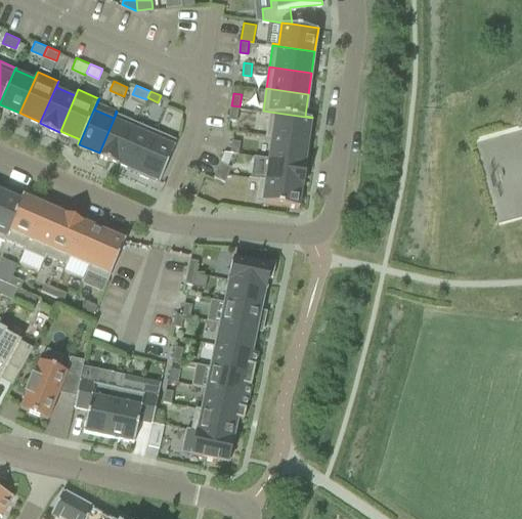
[(167,104),(164,113),(172,116),(176,107),(167,104)]
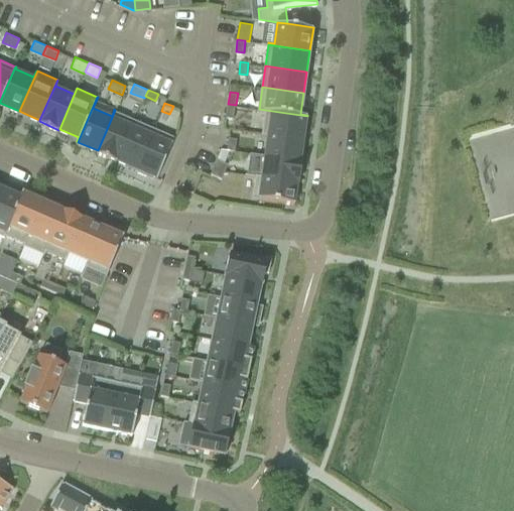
[(234,117),(236,105),(228,104),(227,116),(234,117)]
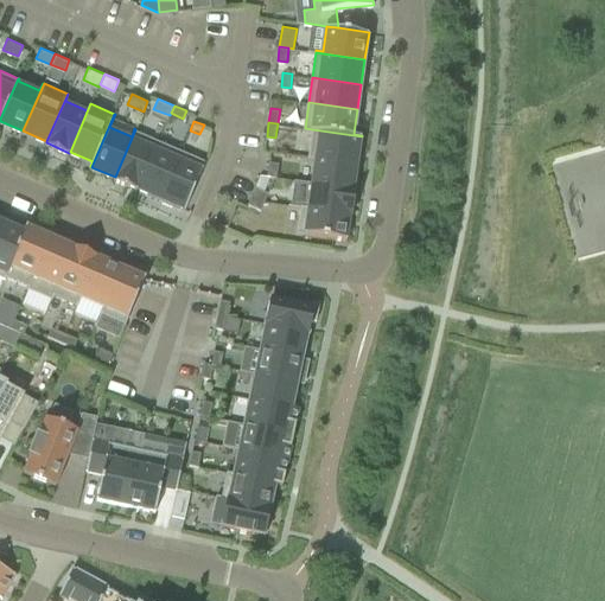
[(138,187),(159,139),(135,129),(115,177),(114,179),(137,189),(138,187)]
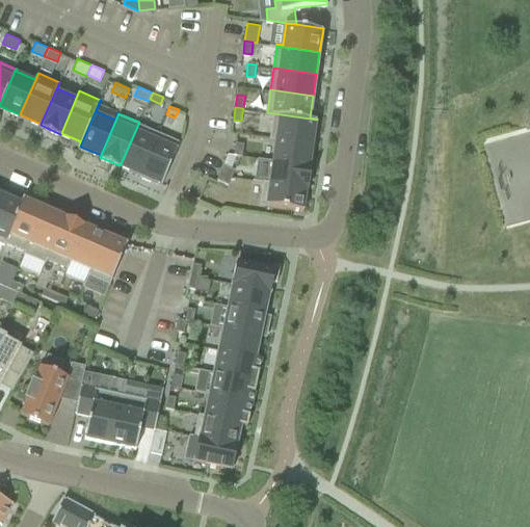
[(314,141),(317,120),(273,113),(270,135),(314,141)]
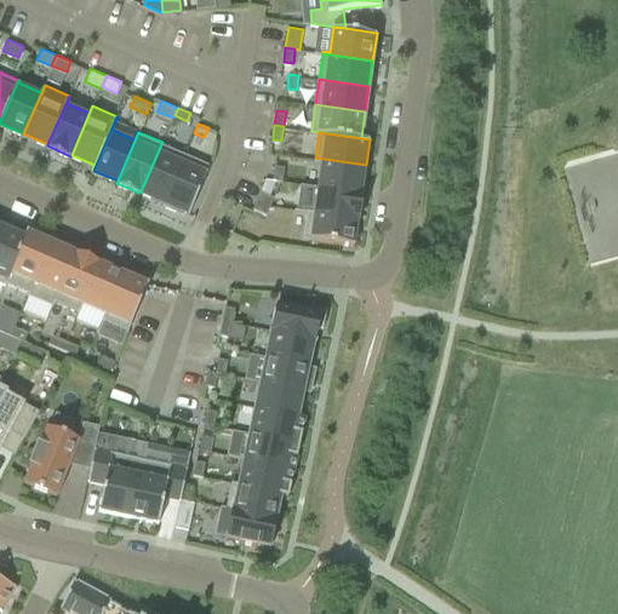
[(165,202),(187,153),(162,142),(141,191),(165,202)]
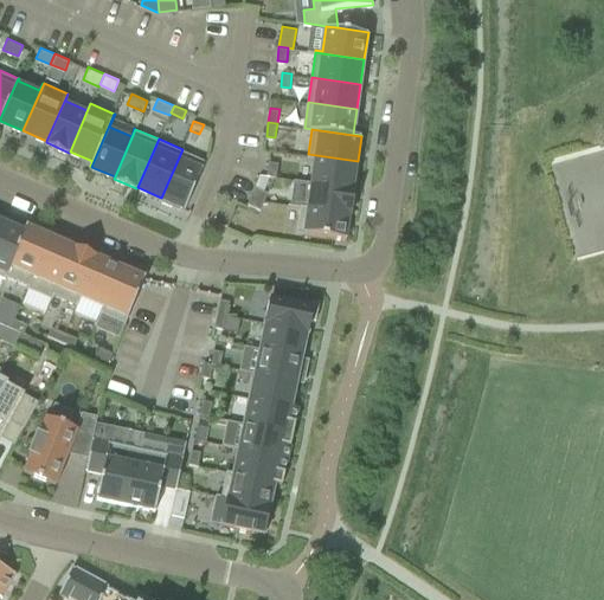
[(186,207),(206,160),(182,149),(161,198),(164,198),(162,200),(174,205),(175,202),(186,207)]
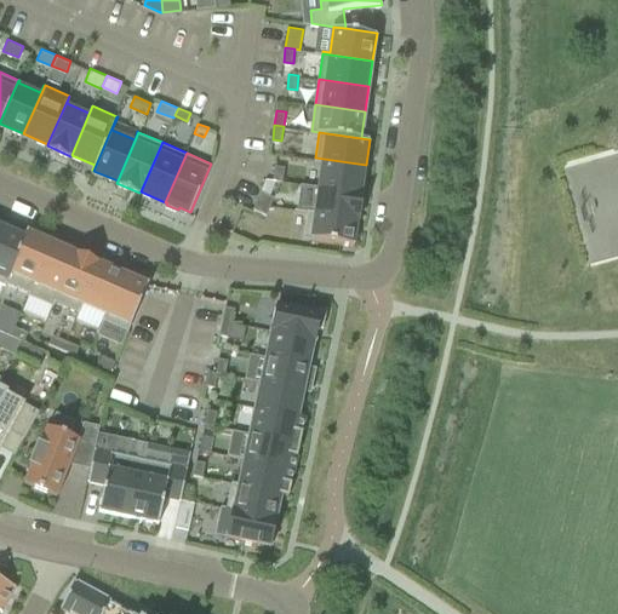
[(362,190),(366,165),(315,158),(315,159),(322,160),(319,184),(364,191),(364,190),(362,190)]
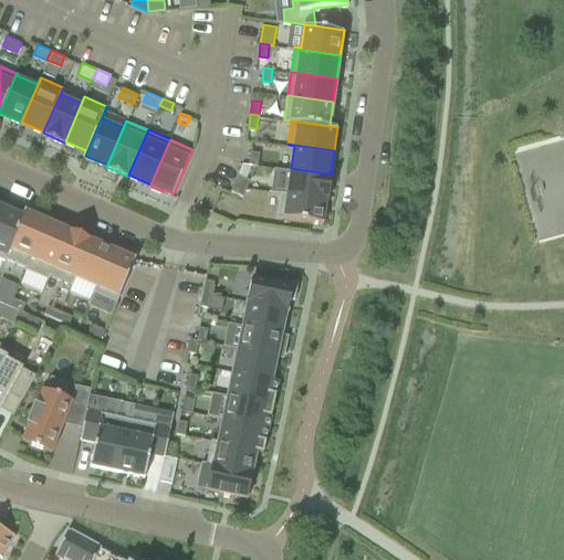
[(259,164),(261,150),(252,149),(250,162),(259,164)]
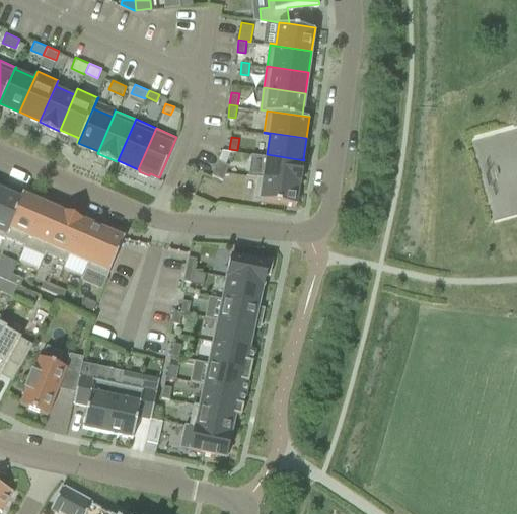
[(252,152),(249,174),(257,175),(264,176),(300,181),(301,181),(304,160),(267,154),(252,152)]
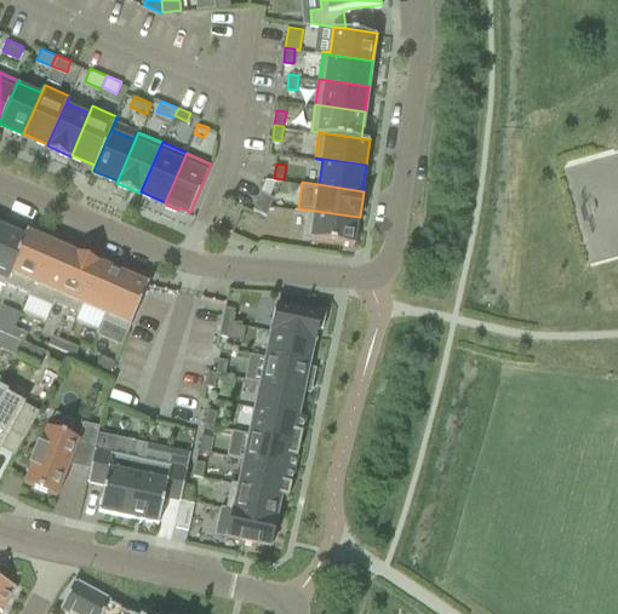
[(272,205),(275,195),(262,190),(258,199),(272,205)]
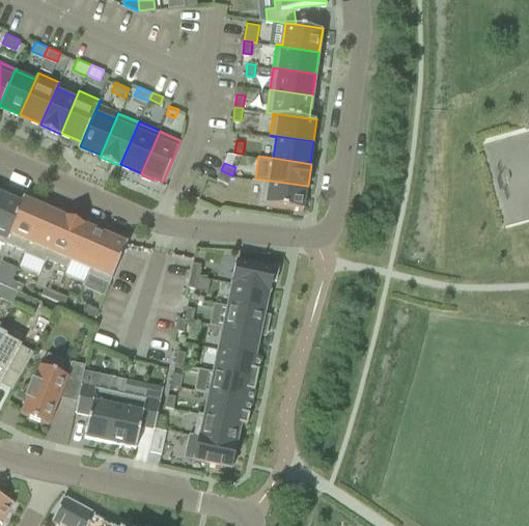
[(232,175),(221,170),(218,177),(228,183),(232,175)]
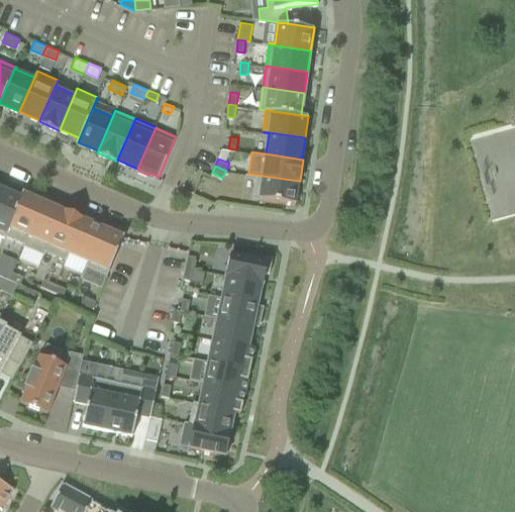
[(296,203),(299,181),(263,176),(256,175),(253,197),(296,203)]
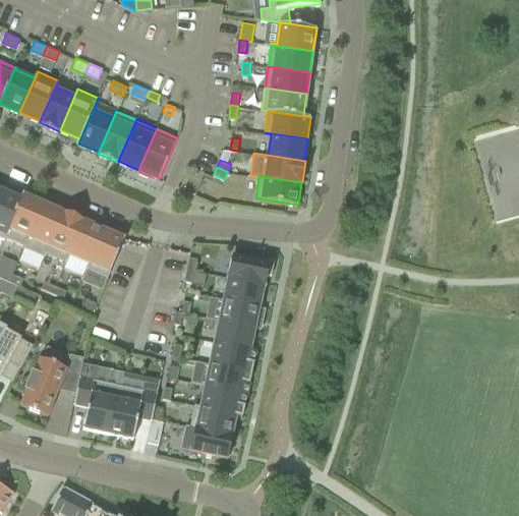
[(1,189),(0,191),(0,235),(4,237),(5,236),(7,232),(21,198),(23,192),(22,192),(20,198),(1,189)]
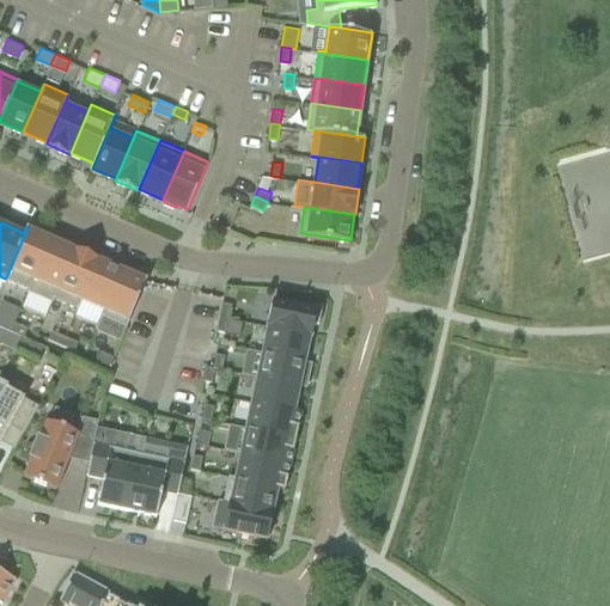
[(25,233),(8,273),(6,277),(30,287),(52,237),(28,226),(25,233)]
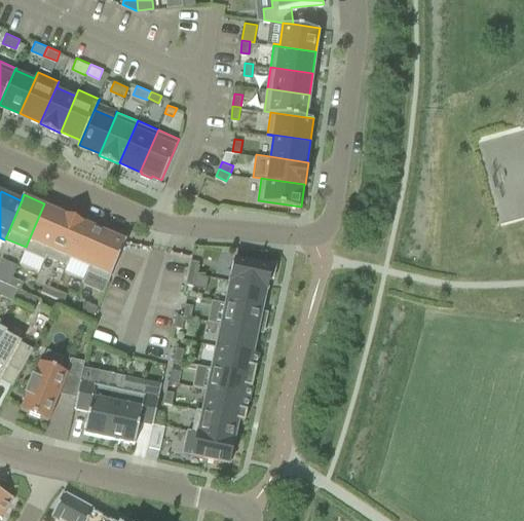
[(65,213),(44,203),(26,247),(25,249),(45,258),(46,254),(65,213)]
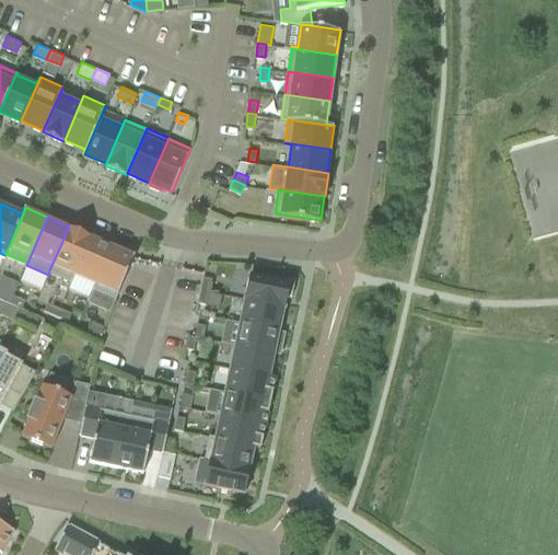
[(91,235),(69,227),(49,270),(71,280),(74,272),(91,235)]
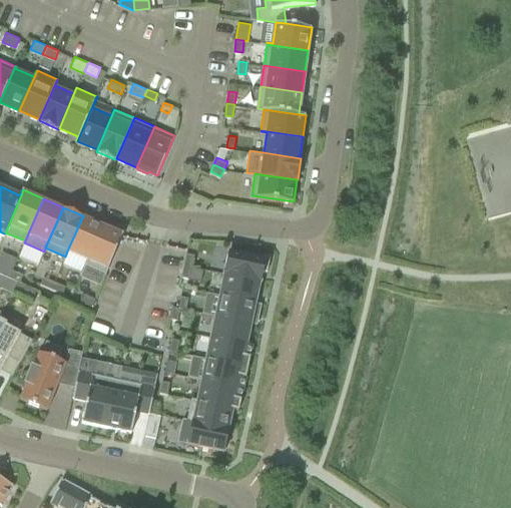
[(88,258),(102,224),(83,215),(68,248),(88,258)]
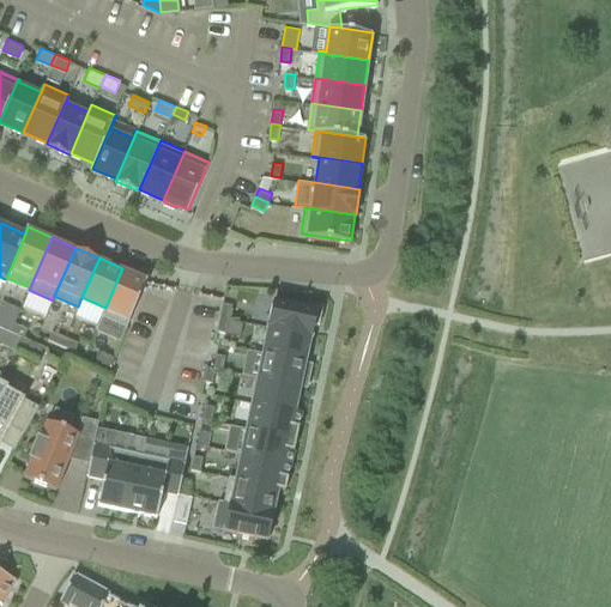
[(147,279),(122,268),(106,308),(103,314),(127,325),(147,279)]
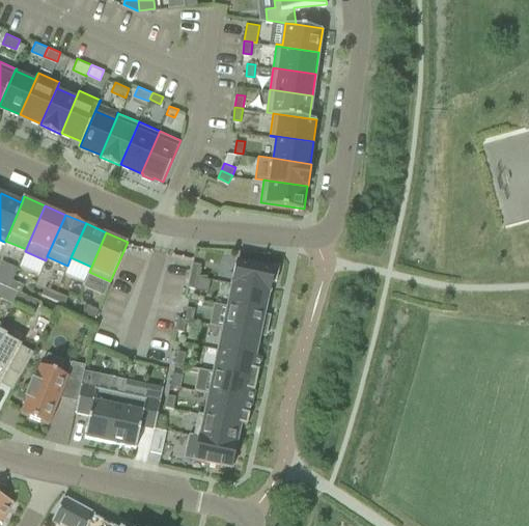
[(277,280),(280,264),(268,261),(268,266),(237,258),(232,281),(271,289),(273,279),(277,280)]
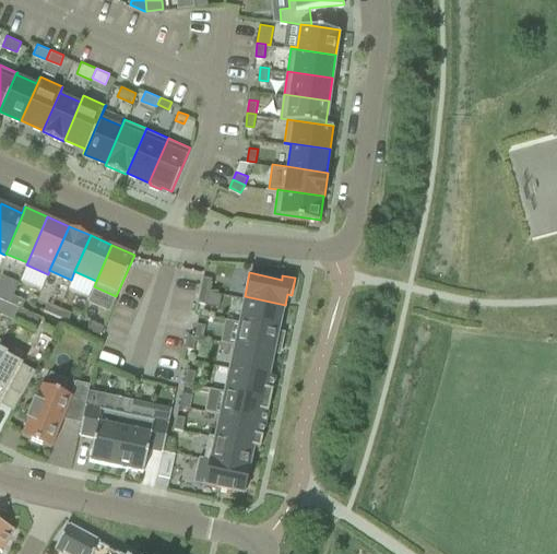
[(210,289),(212,277),(203,274),(201,287),(210,289)]
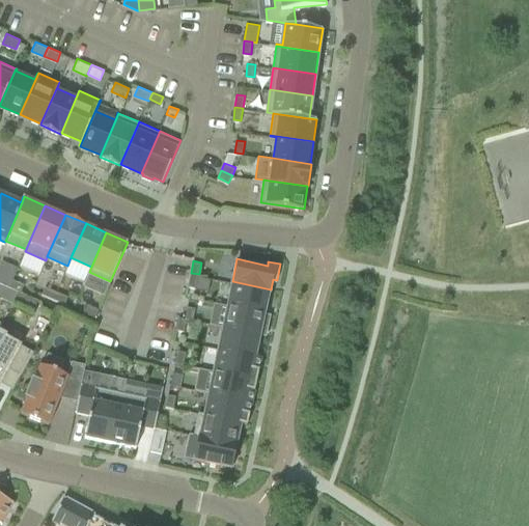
[(1,270),(0,271),(0,280),(10,285),(14,278),(15,275),(1,270)]
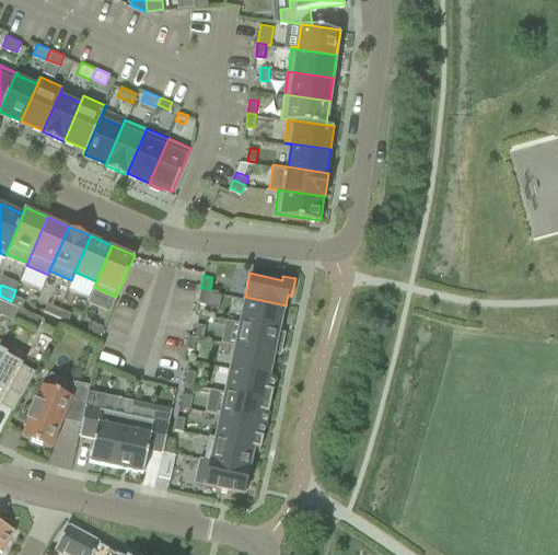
[(207,302),(210,289),(201,288),(198,301),(207,302)]
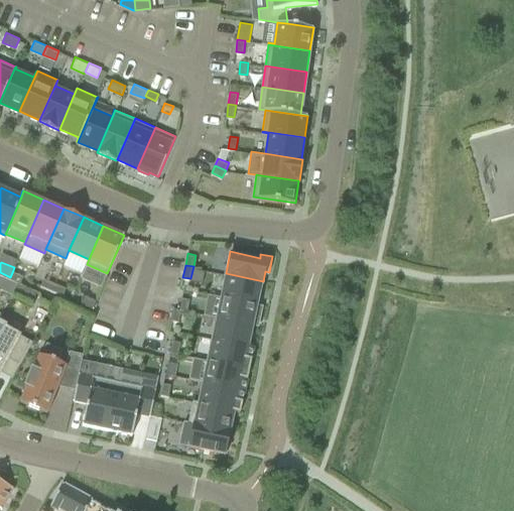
[(194,266),(190,278),(203,281),(205,269),(194,266)]
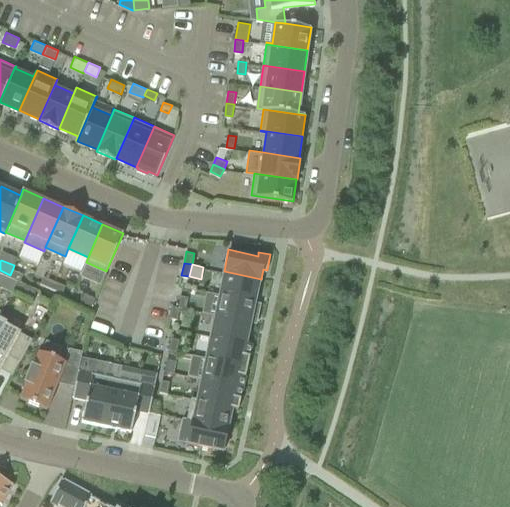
[(21,280),(24,272),(13,268),(10,275),(18,279),(19,279),(21,280)]
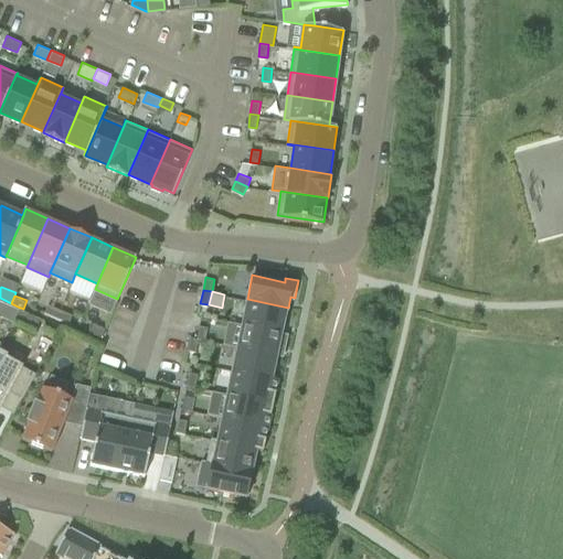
[(0,313),(14,320),(20,308),(11,303),(0,298),(0,313)]
